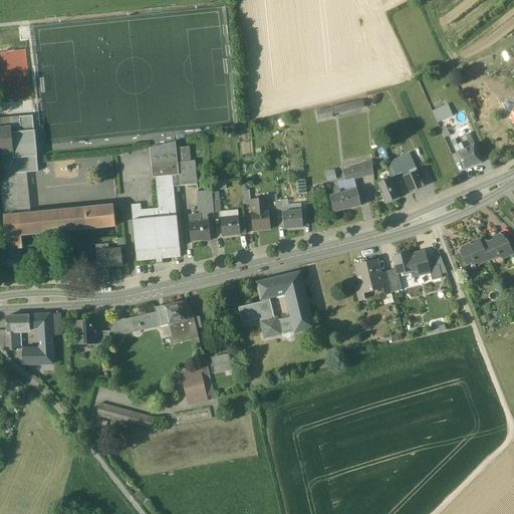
[(314,109),(316,118),(364,107),(362,98),(314,109)]
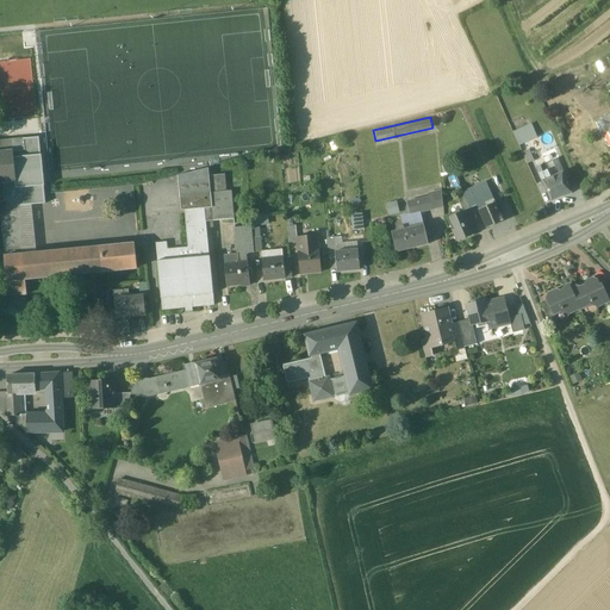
[(603,119),(596,123),(602,135),(609,131),(603,119)]
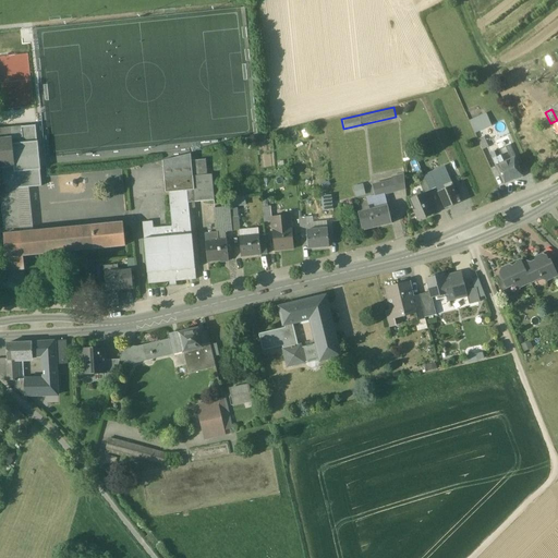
[(486,114),(470,121),(475,133),(492,126),(486,114)]
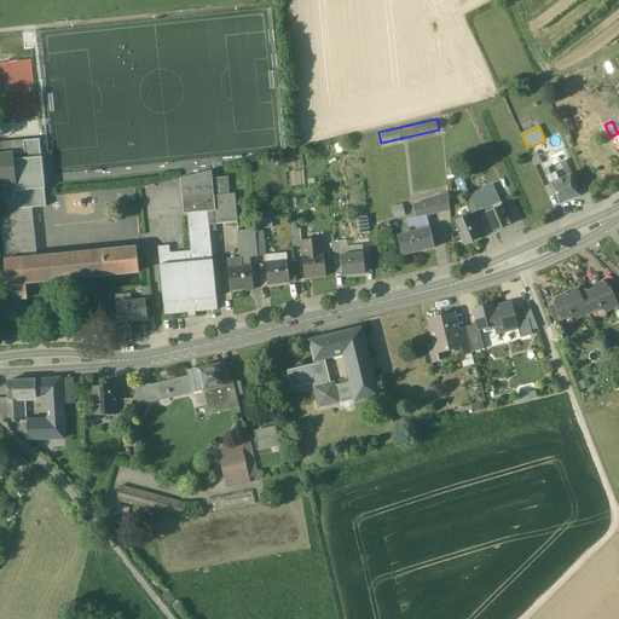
[(40,139),(13,143),(15,160),(41,157),(40,139)]
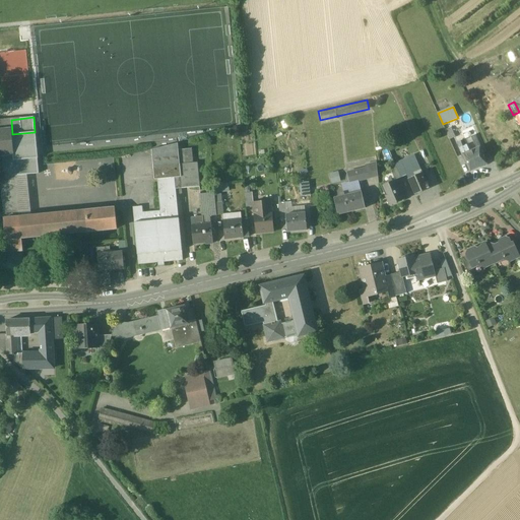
[(11,120),(0,120),(0,156),(14,155),(12,134),(11,120)]
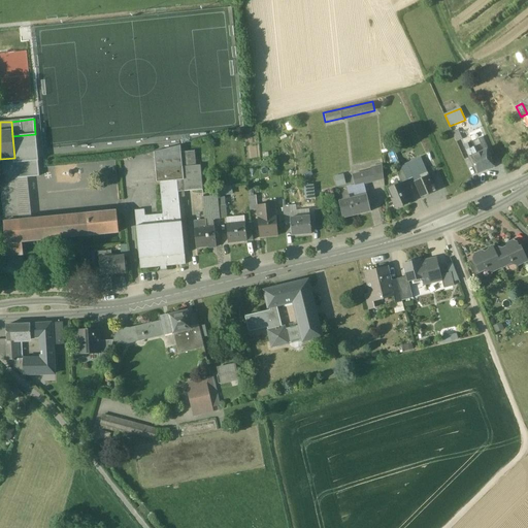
[(458,129),(452,132),(456,141),(462,139),(458,129)]
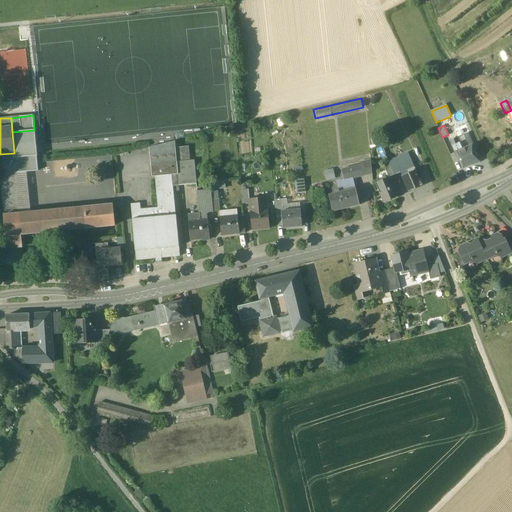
[(18,205),(15,173),(14,158),(37,156),(34,130),(12,132),(14,153),(0,154),(0,166),(4,206),(4,215),(19,214),(18,205)]
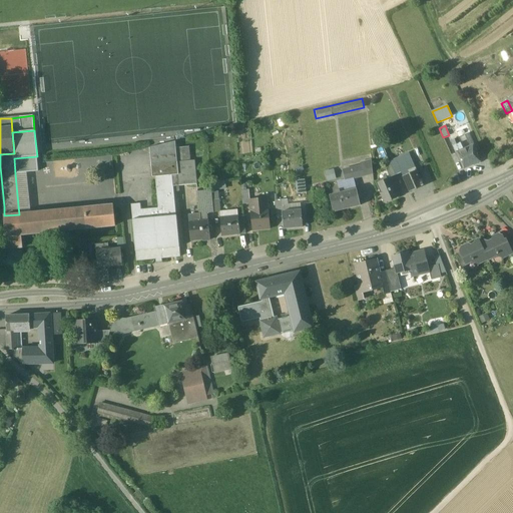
[(462,150),(457,138),(451,140),(456,152),(462,150)]
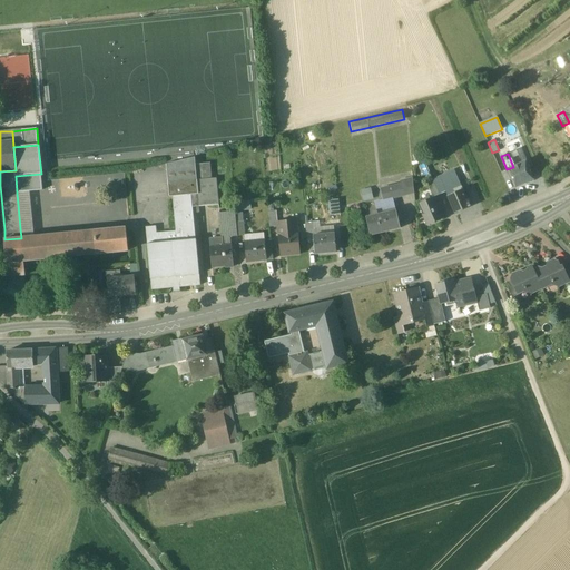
[(195,157),(167,165),(169,197),(173,197),(192,195),(198,194),(197,180),(196,165),(195,157)]
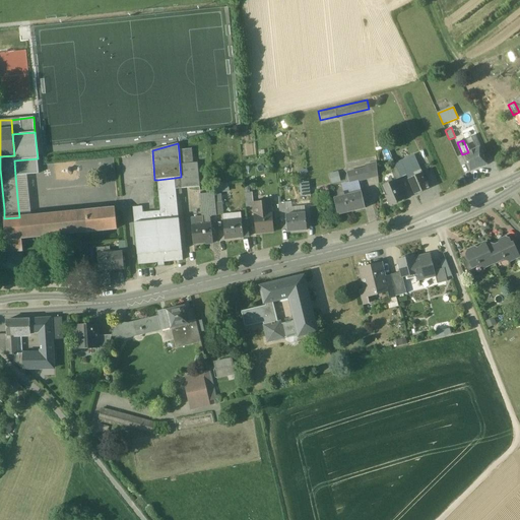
[(468,152),(462,154),(462,155),(463,154),(470,171),(478,168),(480,168),(483,167),(484,165),(486,164),(479,147),(468,152)]
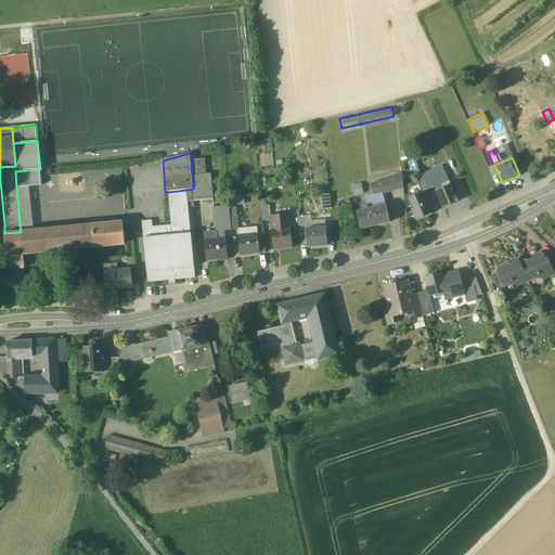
[(205,158),(191,160),(192,176),(206,173),(205,158)]
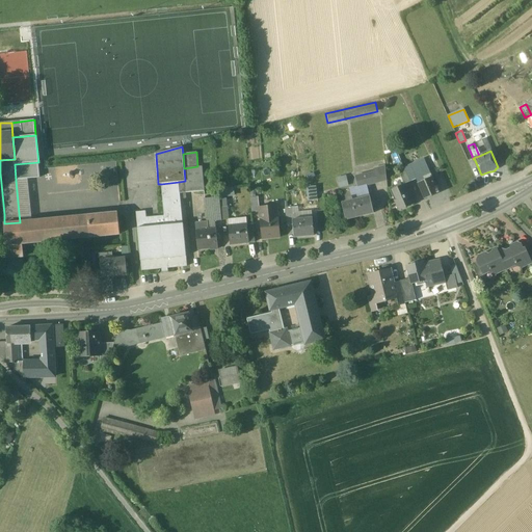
[(424,159),(410,166),(413,173),(427,166),(424,159)]
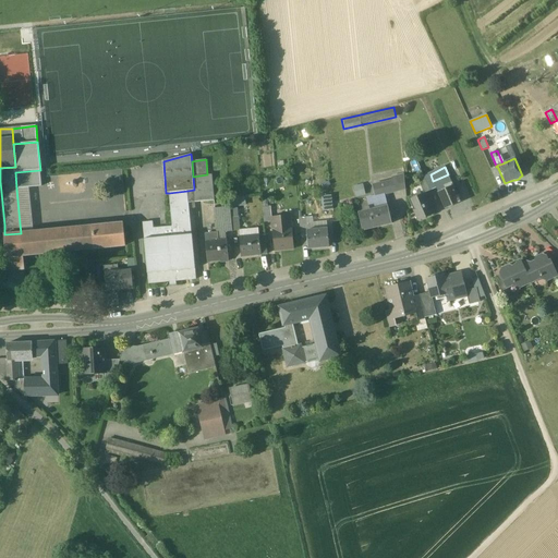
[(16,189),(28,187),(41,186),(40,170),(15,172),(16,189)]
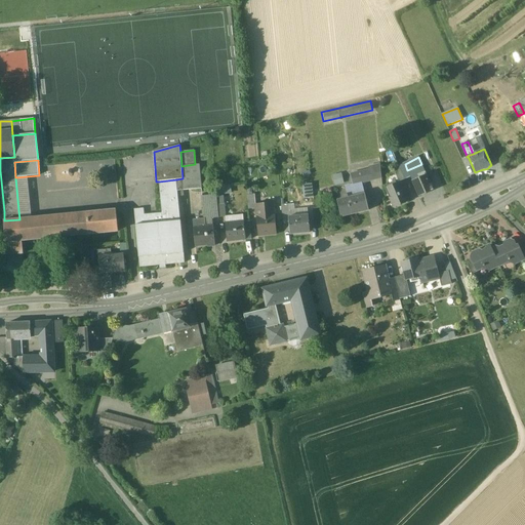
[(195,164),(182,166),(183,178),(184,191),(202,189),(199,164),(195,164)]
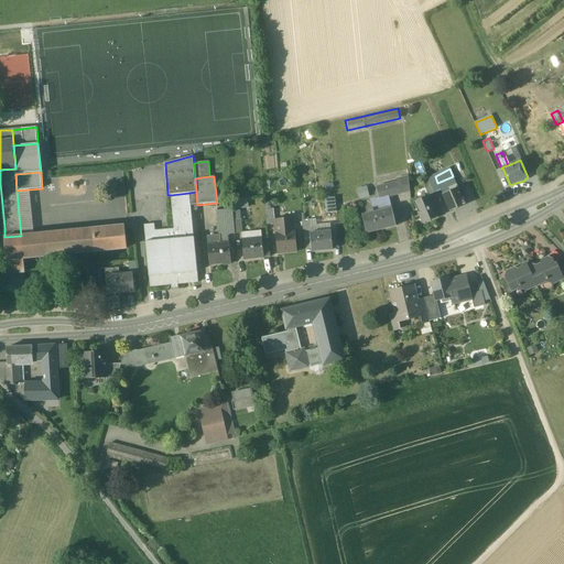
[(409,176),(397,179),(397,182),(400,193),(410,191),(409,176)]
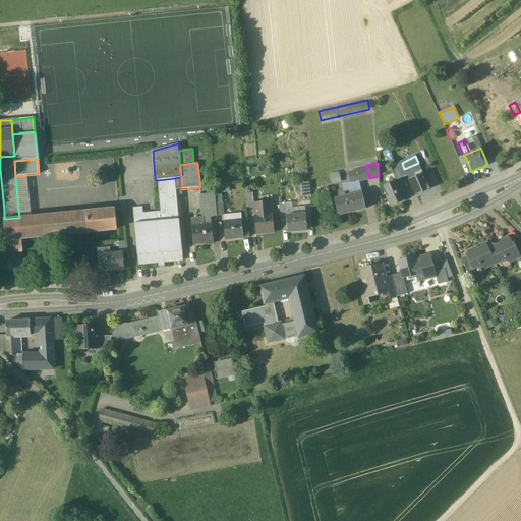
[(404,169),(402,163),(396,165),(402,178),(407,175),(404,169)]
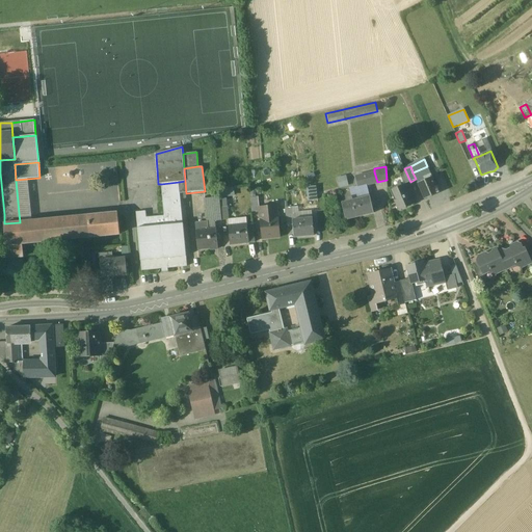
[(427,166),(413,173),(416,179),(418,183),(425,180),(423,177),(430,174),(427,166)]
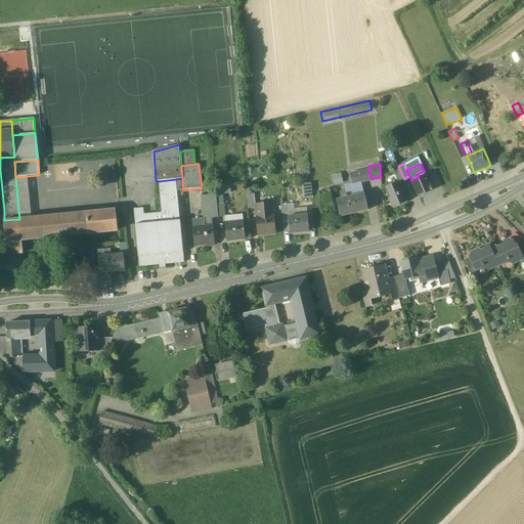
[(404,179),(398,166),(392,169),(398,182),(398,181),(404,179)]
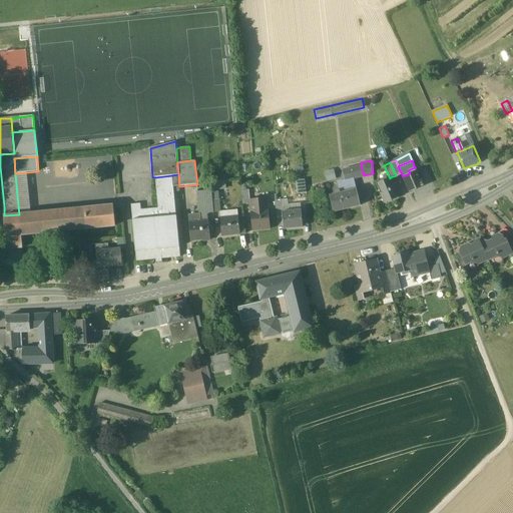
[(361,165),(343,170),(345,180),(354,178),(364,175),(361,165)]
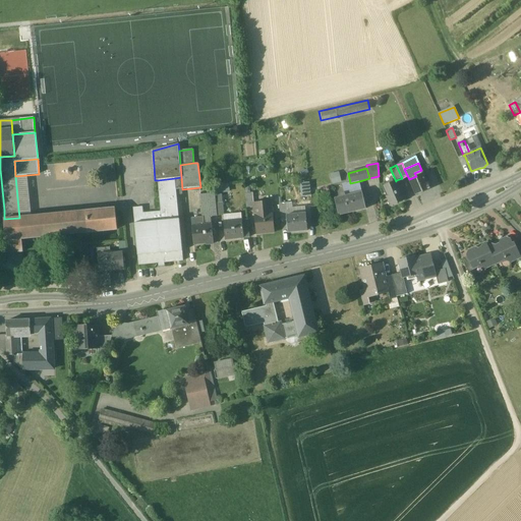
[(429,189),(421,170),(414,173),(416,176),(409,179),(416,195),(429,189)]
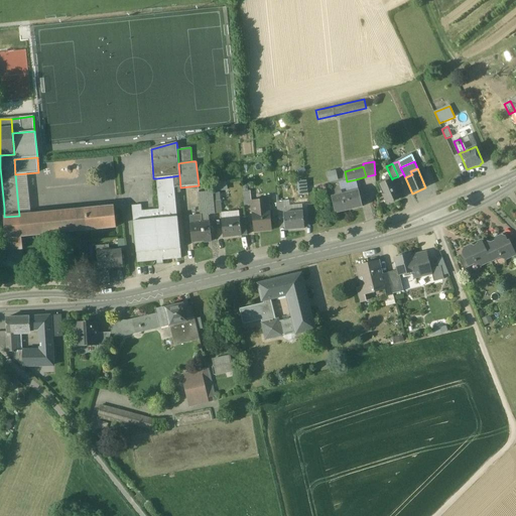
[(336,169),(326,171),(329,181),(338,178),(336,169)]
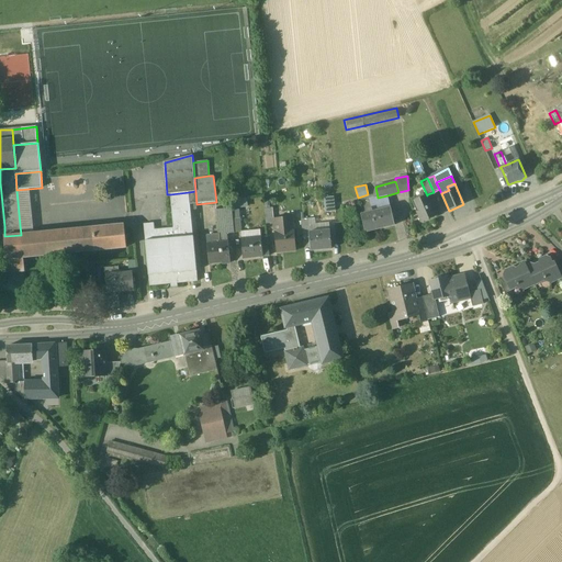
[(29,189),(17,190),(20,225),(21,235),(33,234),(29,189)]
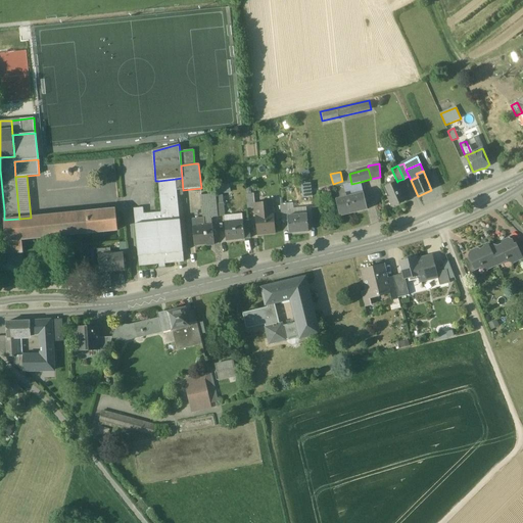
[(176,179),(158,181),(161,212),(162,222),(180,220),(176,179)]
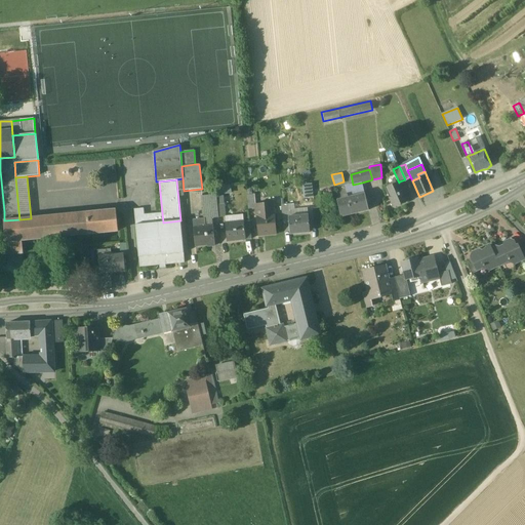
[(399,183),(387,188),(392,198),(390,199),(394,208),(408,202),(399,182),(399,183)]
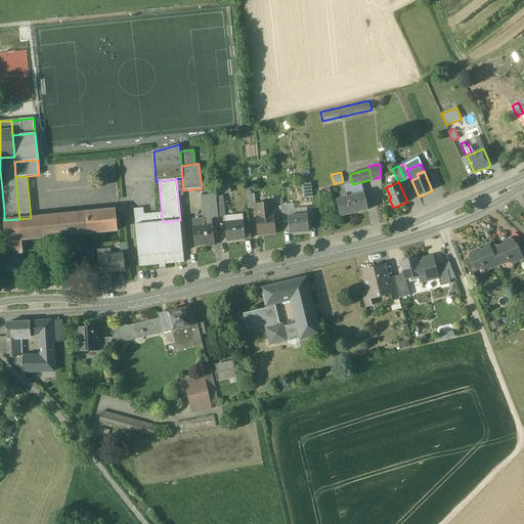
[(361,182),(352,184),(345,186),(347,198),(364,193),(361,182)]
